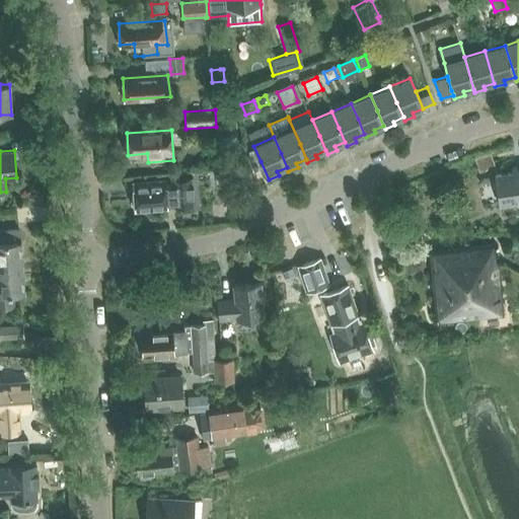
[(494,168),(490,154),(473,159),(478,173),(494,168)]
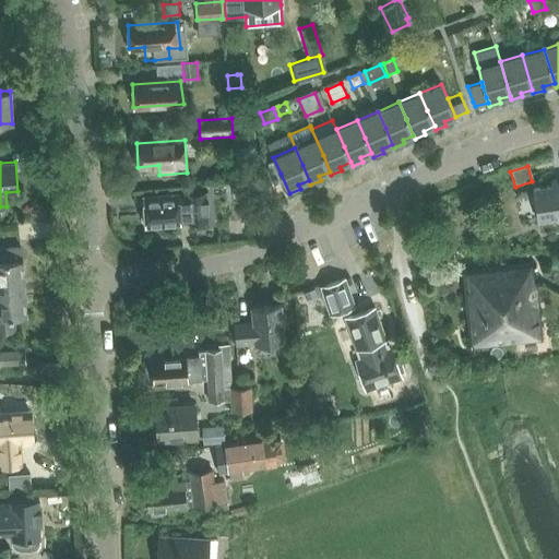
[(558,185),(533,189),(538,223),(558,218),(558,185)]
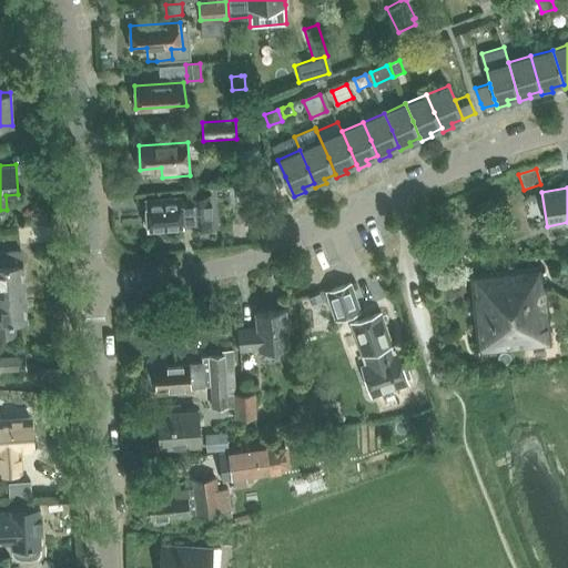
[(183,226),(182,210),(189,210),(190,226),(213,224),(211,194),(145,199),(148,230),(183,226)]
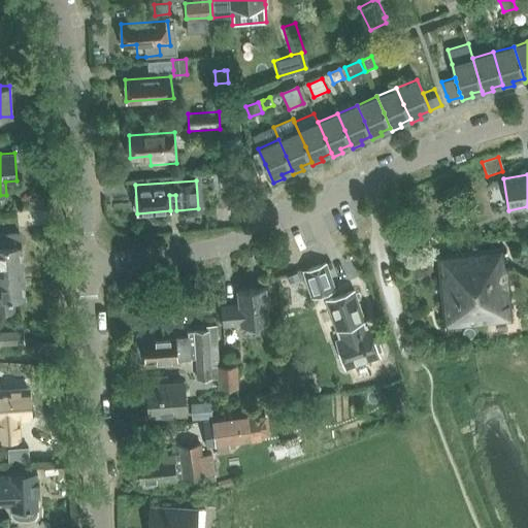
[(0,272),(23,271),(21,245),(20,234),(5,235),(0,235),(0,272)]
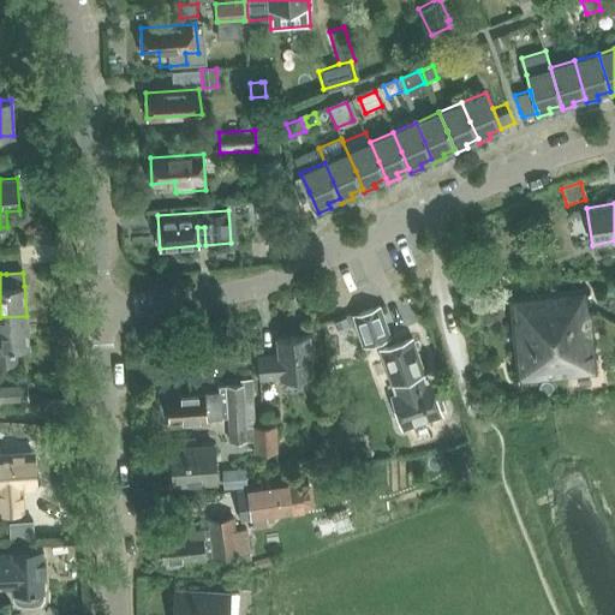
[(593,312),(585,312),(583,291),(509,298),(518,381),(597,374),(593,312)]
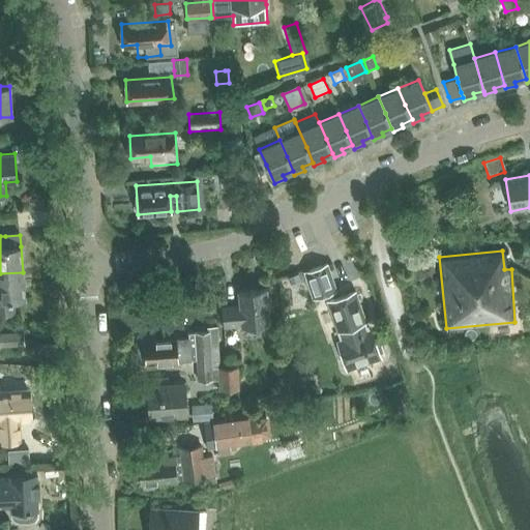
[(304,272),(313,298),(335,290),(327,264),(304,272)]
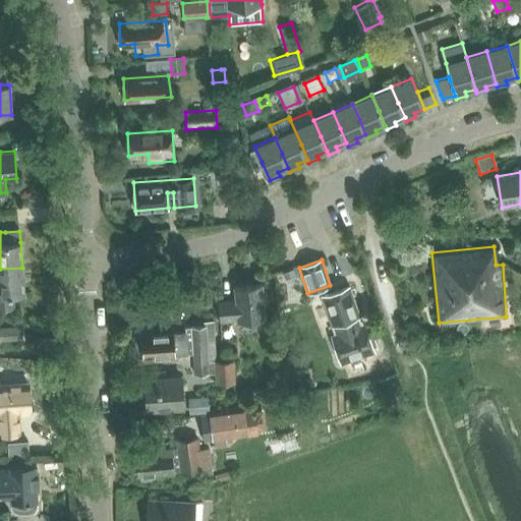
[(0,308),(5,308),(13,308),(12,295),(24,294),(22,269),(22,268),(0,269),(0,308)]
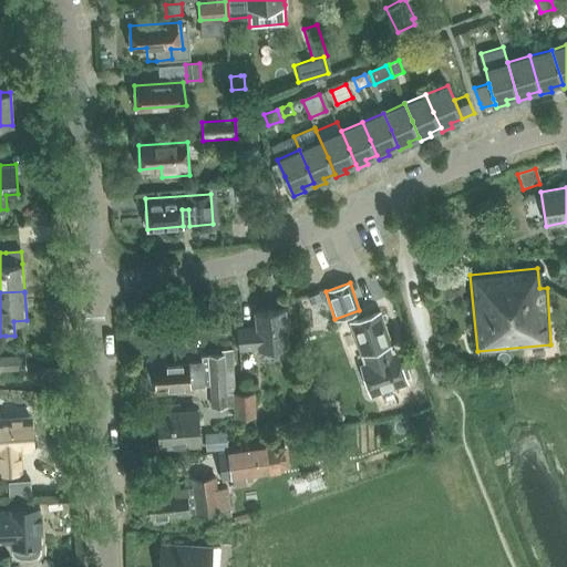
[(256,326),(237,328),(238,349),(256,348),(258,351),(289,347),(286,309),(255,312),(256,326)]
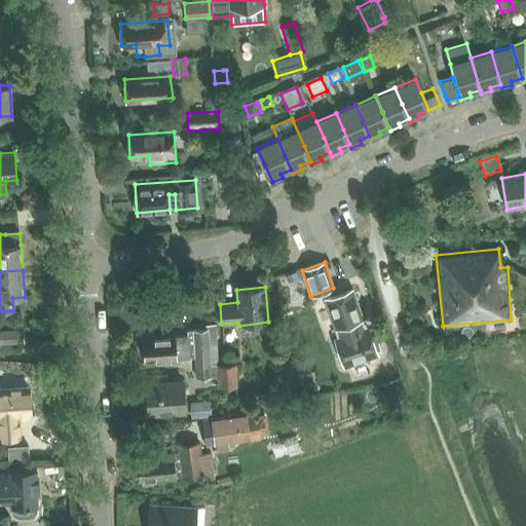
[(334,339),(343,367),(377,355),(368,328),(366,329),(352,290),(324,300),(338,337),(334,339)]
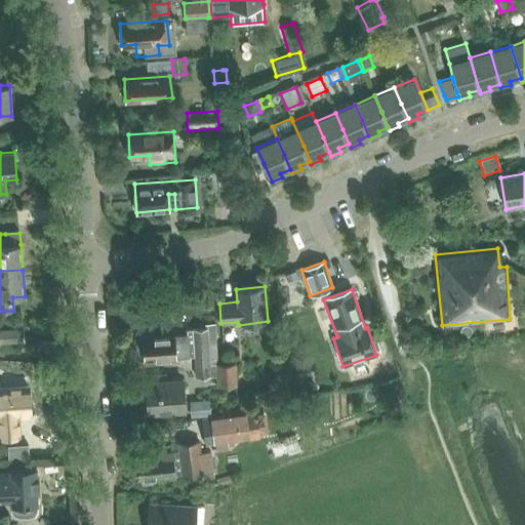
[(205,329),(193,330),(187,330),(187,335),(143,338),(145,360),(177,357),(189,358),(195,357),(196,377),(216,376),(217,388),(238,386),(236,367),(235,367),(235,366),(232,367),(232,364),(218,365),(216,336),(215,324),(204,324),(205,329)]
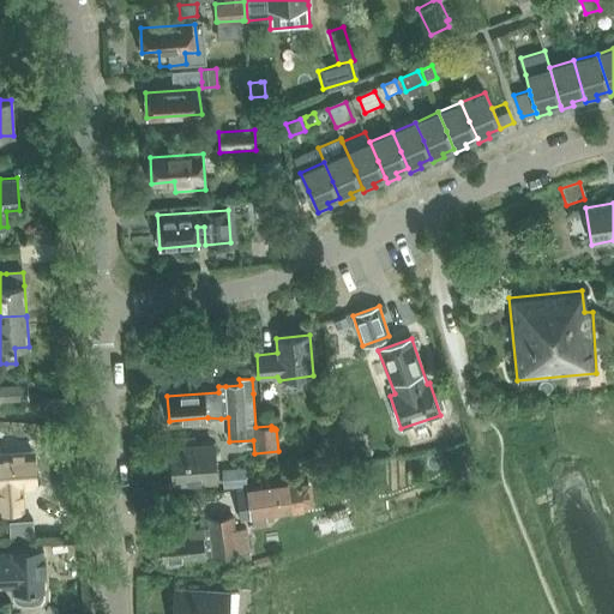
[(218,480),(215,445),(170,449),(173,482),(218,480)]
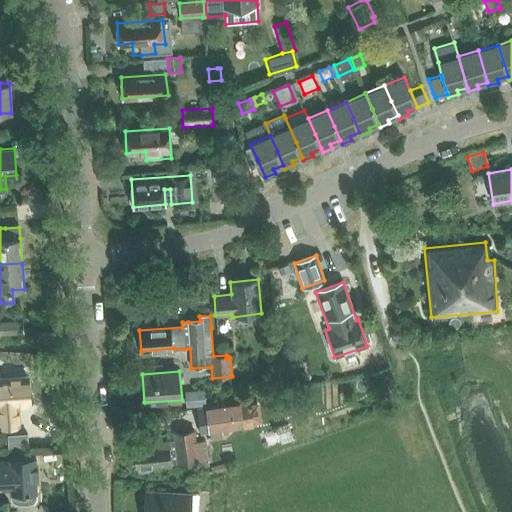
[(0,424),(19,423),(18,403),(29,402),(29,399),(32,399),(31,389),(29,389),(28,378),(0,379),(0,424)]
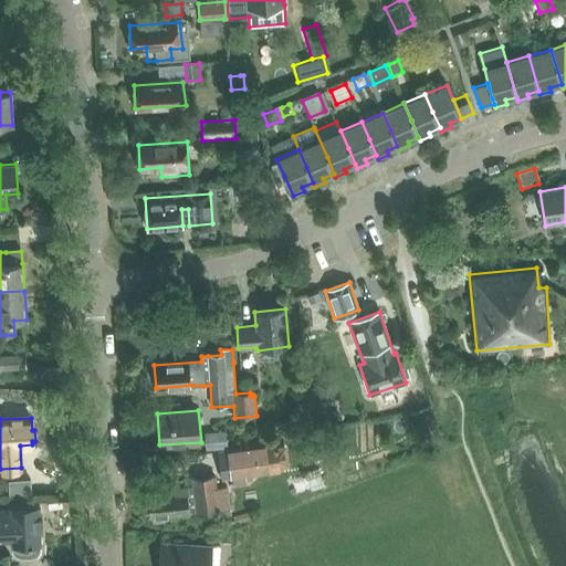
[(203,432),(205,450),(226,449),(224,431),(203,432)]
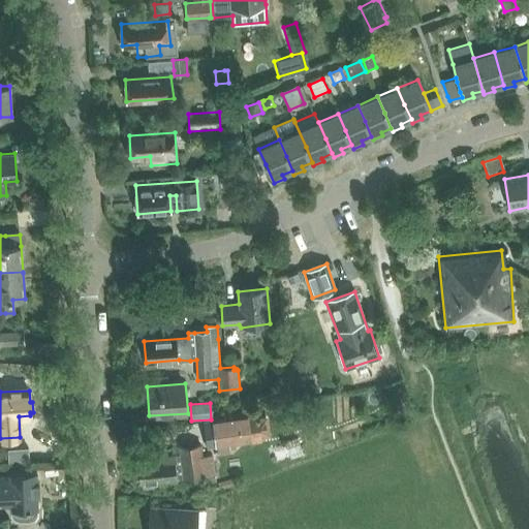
[(203,423),(205,436),(207,449),(214,449),(215,455),(235,452),(234,445),(261,441),(261,438),(272,437),(268,409),(203,423)]
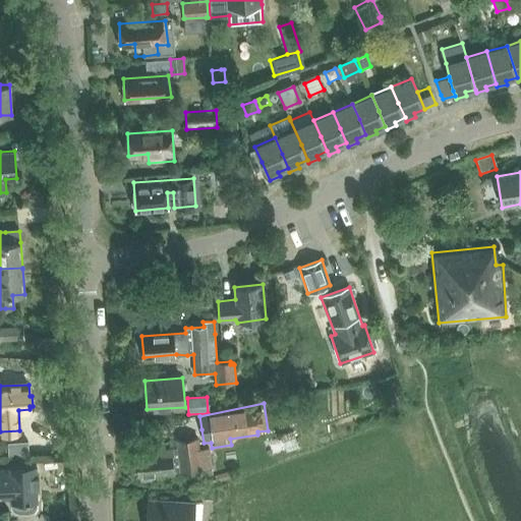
[(177,442),(178,448),(165,449),(164,443),(155,445),(155,444),(135,446),(138,475),(140,475),(140,481),(152,480),(152,476),(181,473),(181,474),(212,470),(209,447),(200,448),(199,439),(177,442)]
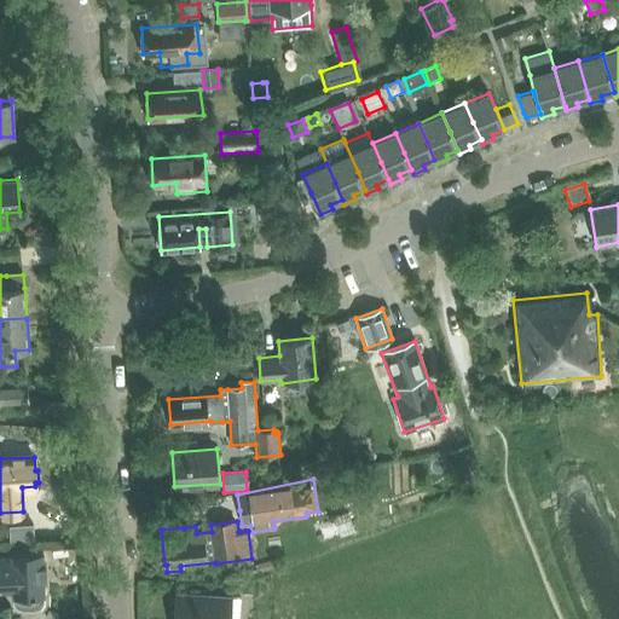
[(33,524),(9,526),(10,542),(34,541),(33,524)]
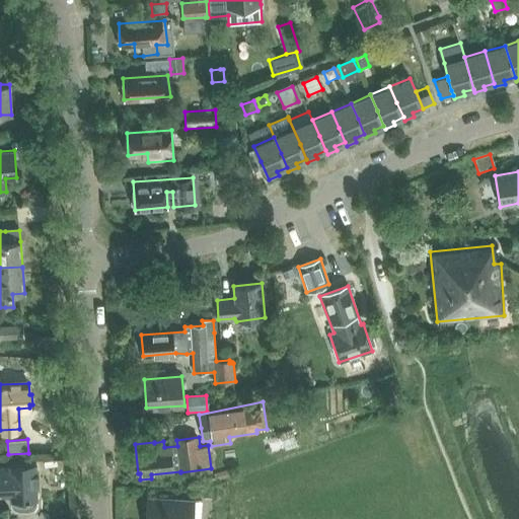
[(2,465),(2,468),(0,467),(0,495),(10,495),(11,505),(14,510),(20,512),(28,511),(34,510),(38,504),(38,499),(36,464),(22,465),(9,465),(2,465)]
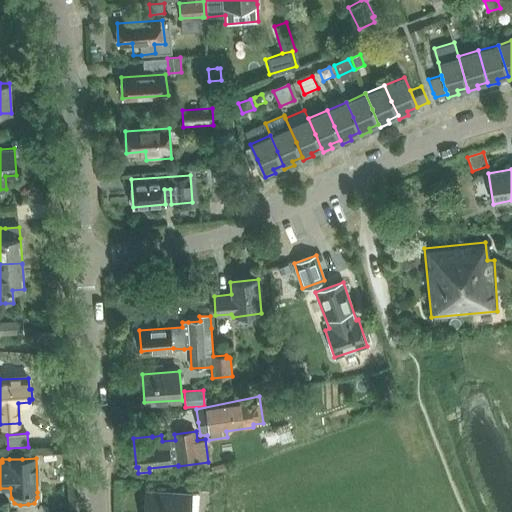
[(144,491),(142,511),(190,511),(191,494),(144,491)]
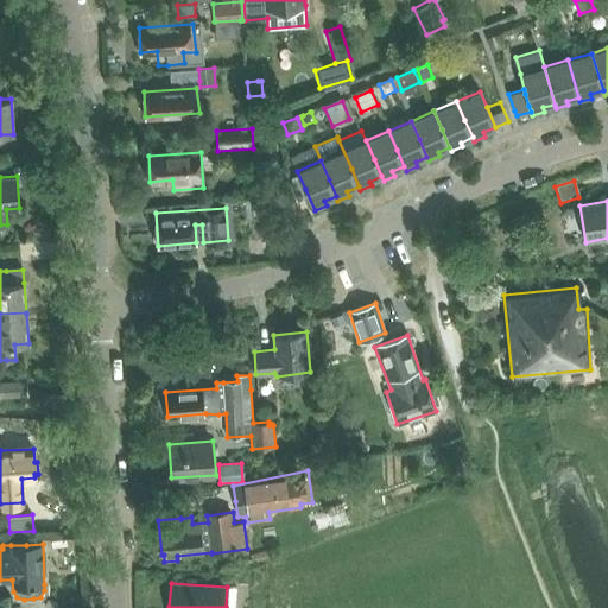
All buildings are outlined.
